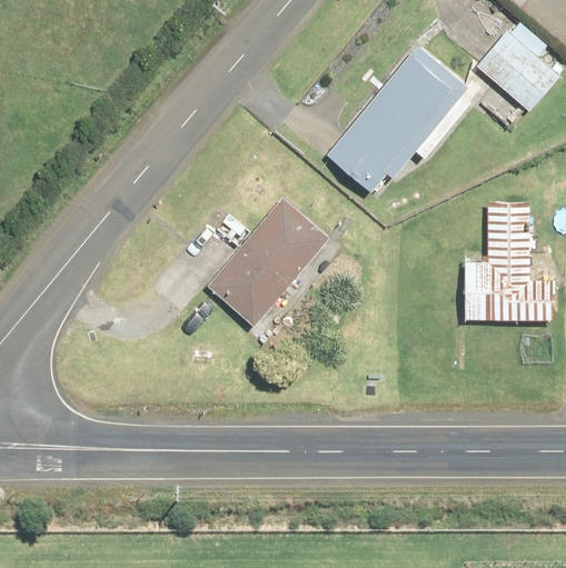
[(490,79),(529,111),(558,75),(536,57),(546,46),(518,22),(516,25),(509,33),(504,30),(474,67),(490,79)]
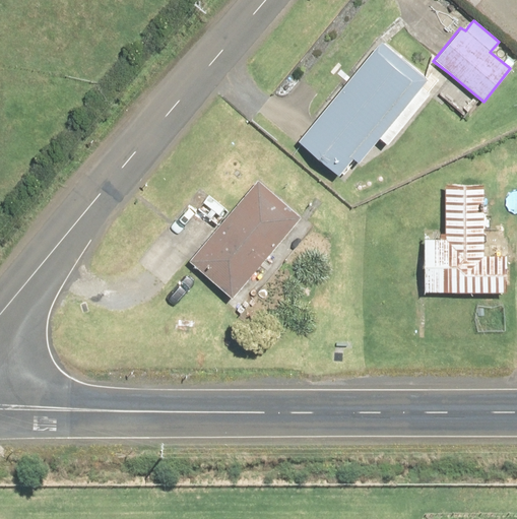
[(427,81),(423,76),(380,42),(344,84),(312,123),(298,141),(330,168),(339,176),(353,158),(359,164),(427,81)]
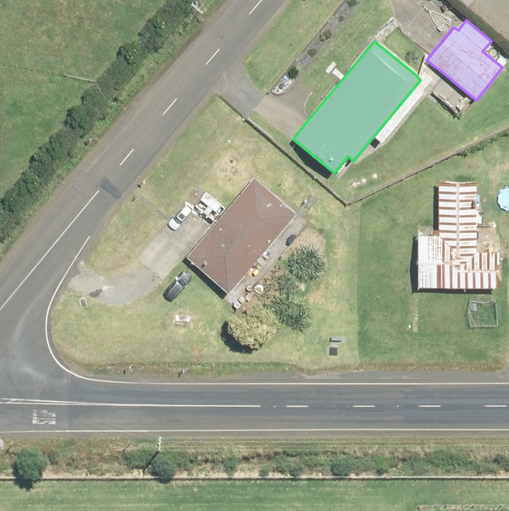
[(296,215),(293,212),(253,177),(213,223),(184,256),(221,288),(227,294),(296,215)]
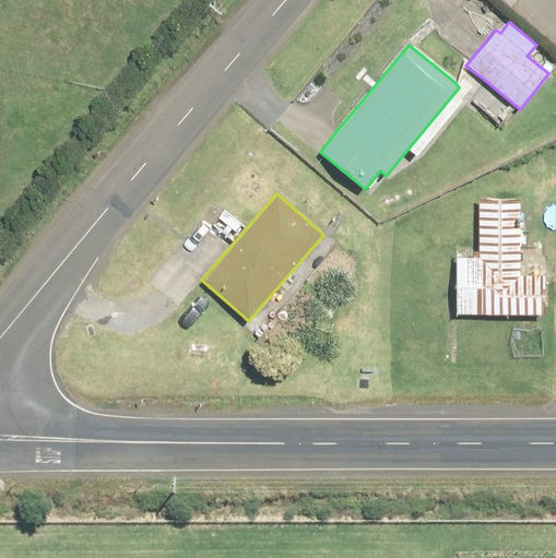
[(519,263),(519,251),(519,199),(480,199),(478,251),(478,258),(472,257),(456,258),(456,315),(544,316),(544,275),(519,276),(519,263)]
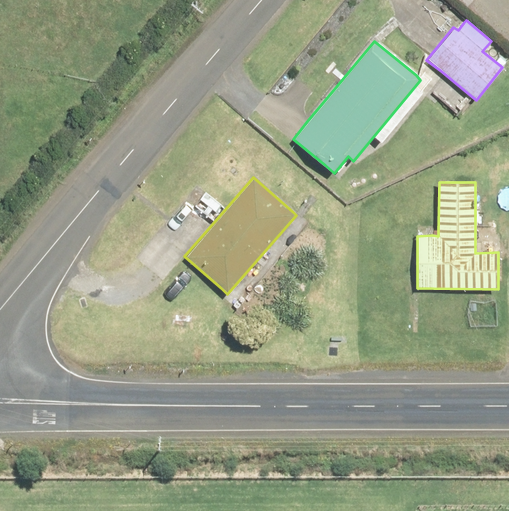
[(191,205),(212,221),(222,208),(202,192),(191,205)]
